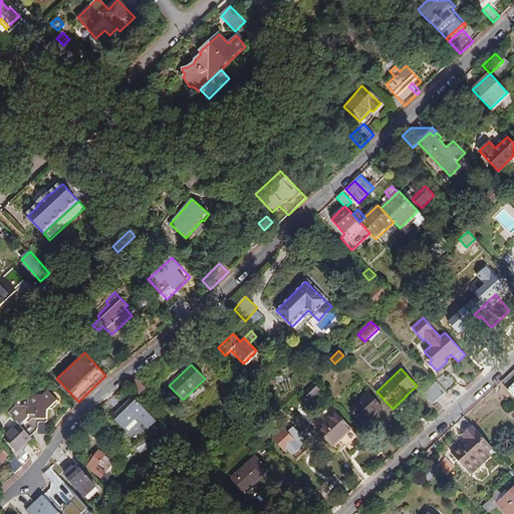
[(513,369),(501,382),(508,391),(513,384),(513,369)]
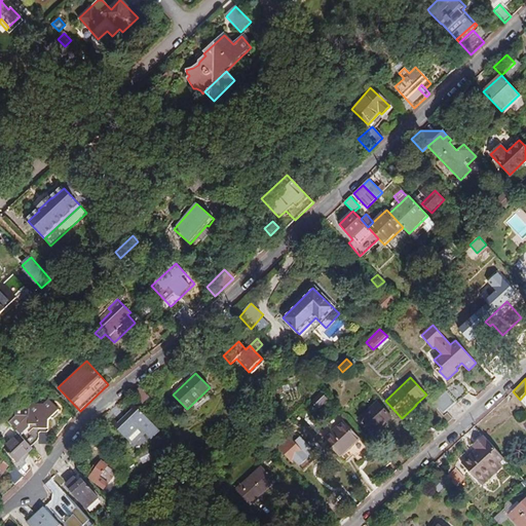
[(456,403),(457,404),(468,393),(459,383),(455,386),(453,383),(446,390),(446,391),(456,403)]
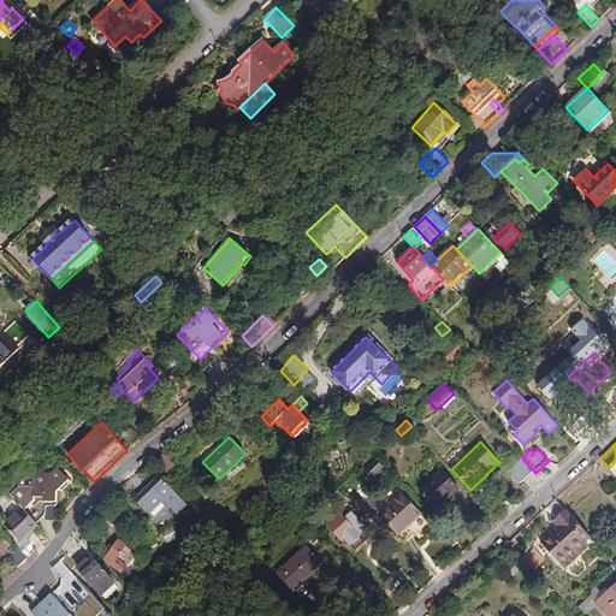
[(155,461),(167,474),(176,466),(164,454),(155,461)]
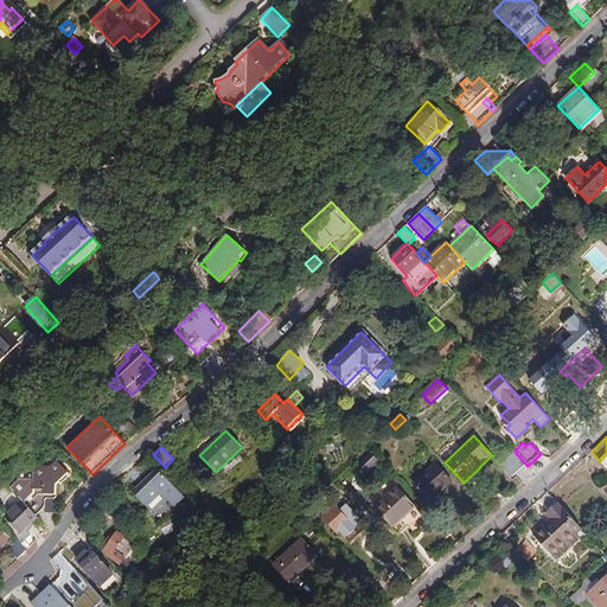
[(357,464),(365,472),(378,460),(370,452),(357,464)]
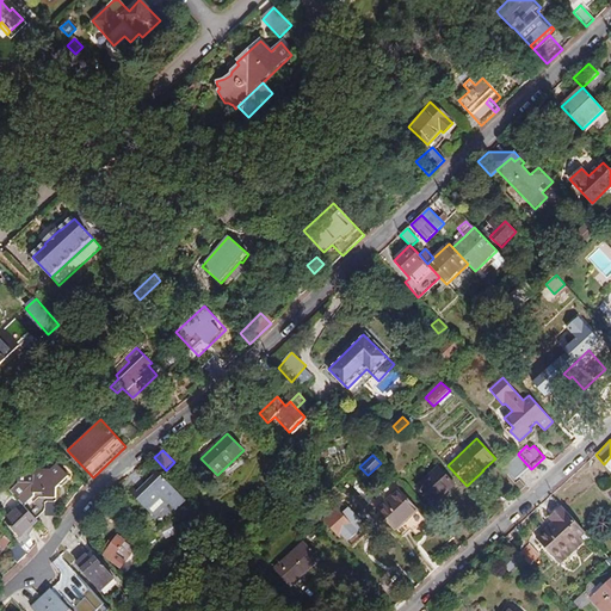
[(505,467),(517,480),(530,468),(518,455),(505,467)]
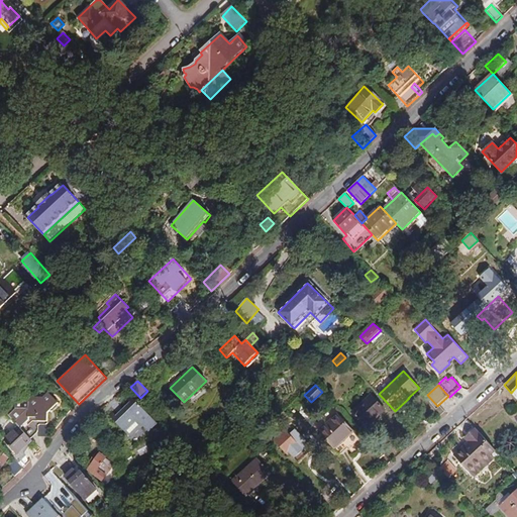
[(164,391),(152,397),(156,403),(168,397),(164,391)]
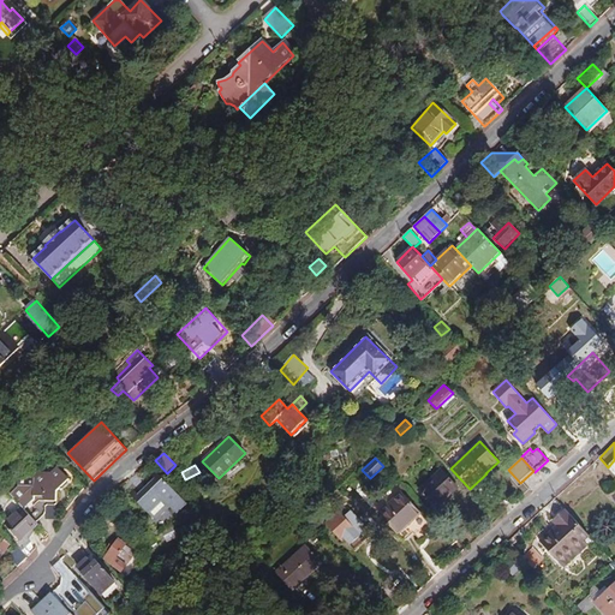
[(21,507),(36,523),(45,514),(45,506),(55,506),(57,506),(57,490),(70,479),(57,466),(52,472),(36,471),(30,477),(18,477),(17,485),(9,494),(21,507)]
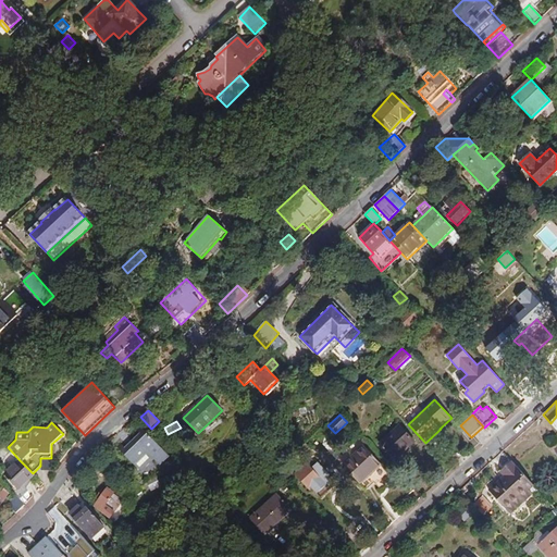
[(379,445),(400,467),(407,460),(403,456),(415,443),(399,425),(379,445)]
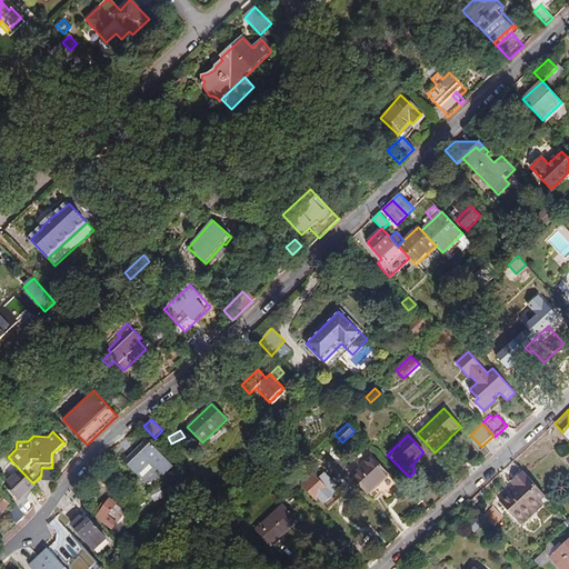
[(163,476),(173,466),(148,439),(143,442),(128,457),(125,460),(145,481),(157,469),(163,476)]
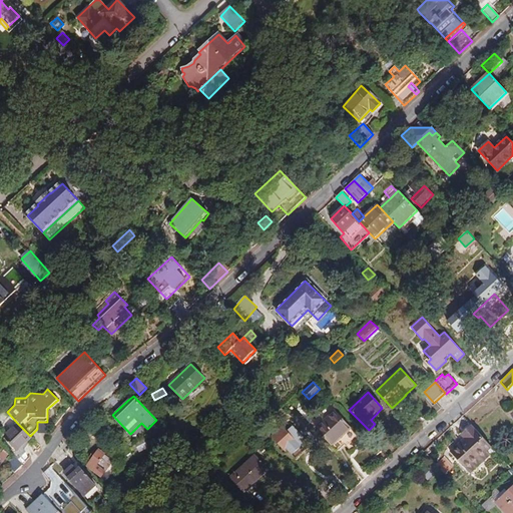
[(317,428),(333,446),(349,431),(351,429),(335,411),(317,428)]
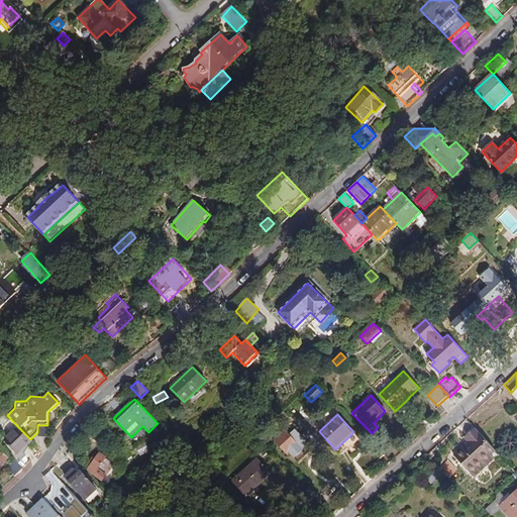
[(46,439),(46,425),(37,425),(37,432),(37,439),(46,439)]
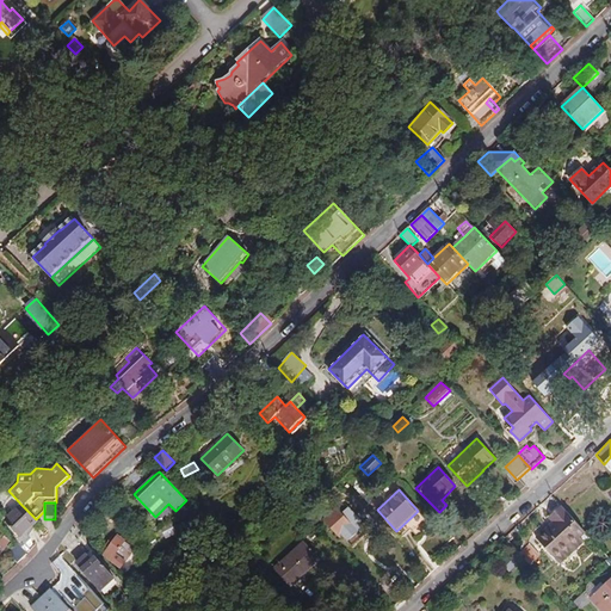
[(8,534),(23,549),(31,541),(29,534),(25,530),(36,519),(20,504),(5,519),(13,529),(8,534)]
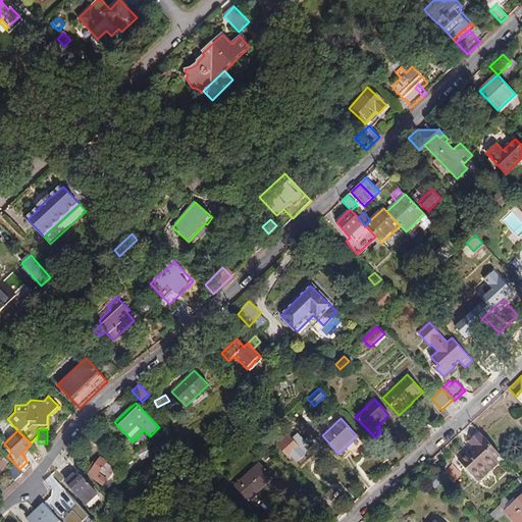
[(501,456),(479,432),(468,442),(471,447),(473,449),(470,452),(468,450),(457,460),(478,482),(500,463),(497,460),(501,456)]
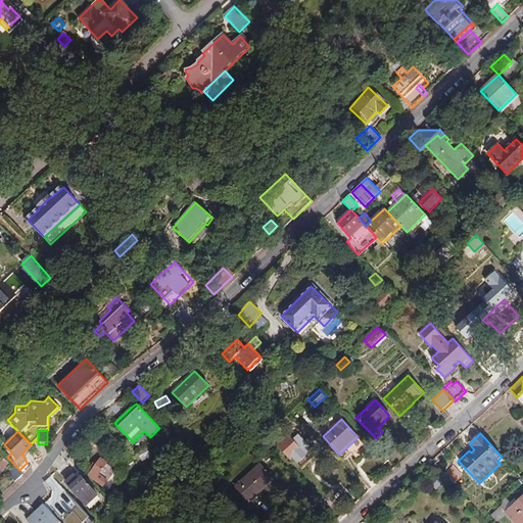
[(278,448),(291,463),(303,453),(290,437),(278,448)]
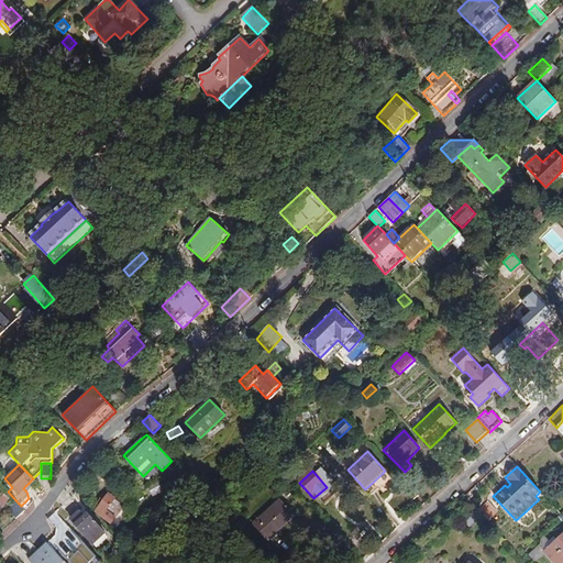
[(377,485),(379,488),(388,479),(383,473),(365,489),(368,493),(377,485)]
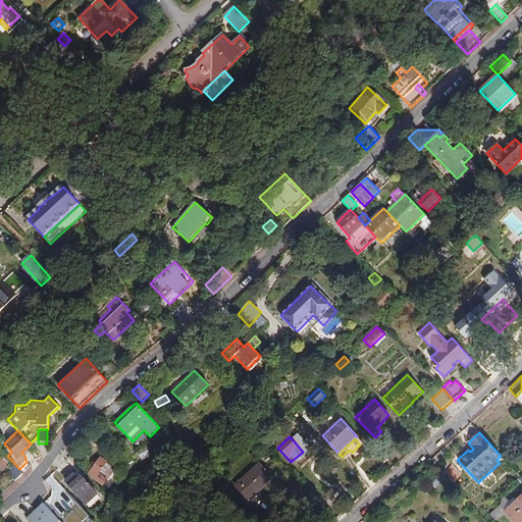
[(21,453),(24,456),(34,447),(31,444),(21,453)]
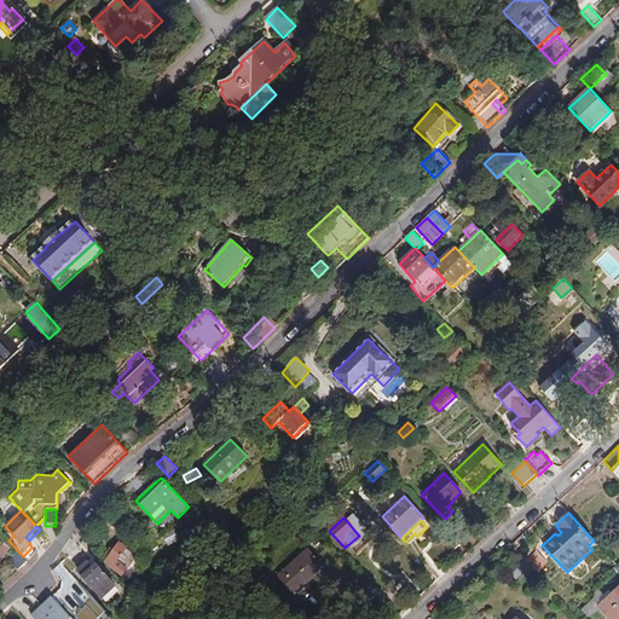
[(9,557),(19,568),(28,560),(23,556),(9,541),(0,548),(0,555),(5,561),(9,557)]
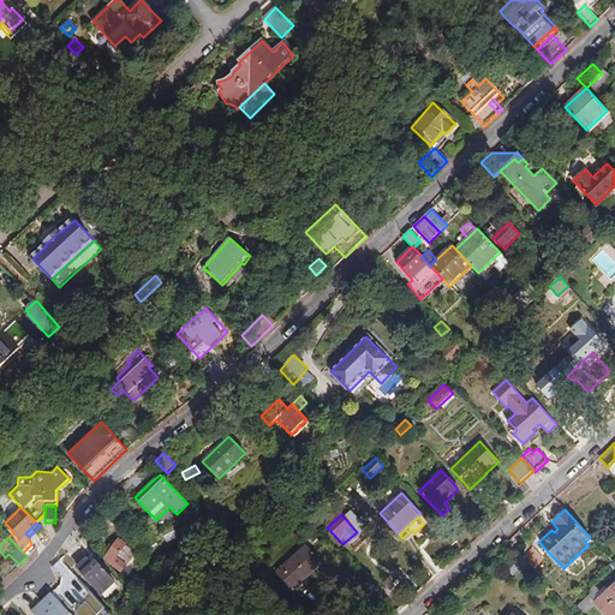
[(106,556),(124,569),(136,551),(127,545),(129,543),(120,537),(106,556)]
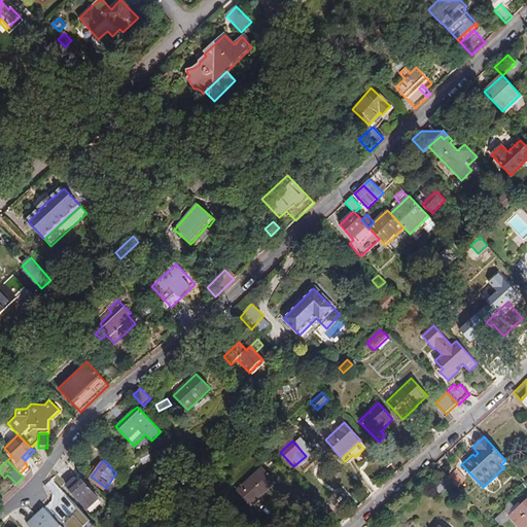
[(236,490),(247,502),(257,492),(258,494),(273,482),(260,468),(236,490)]
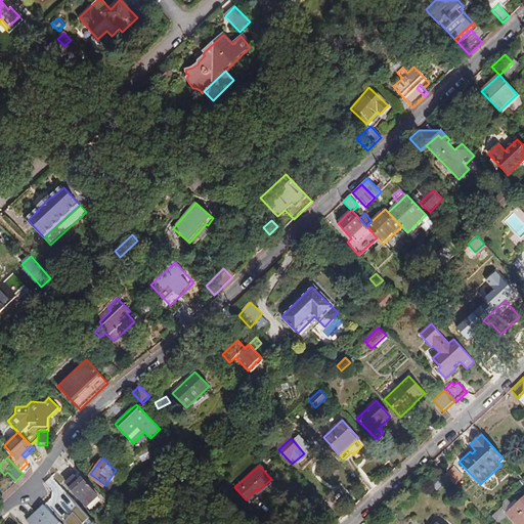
[(464,477),(455,468),(448,474),(456,483),(464,477)]
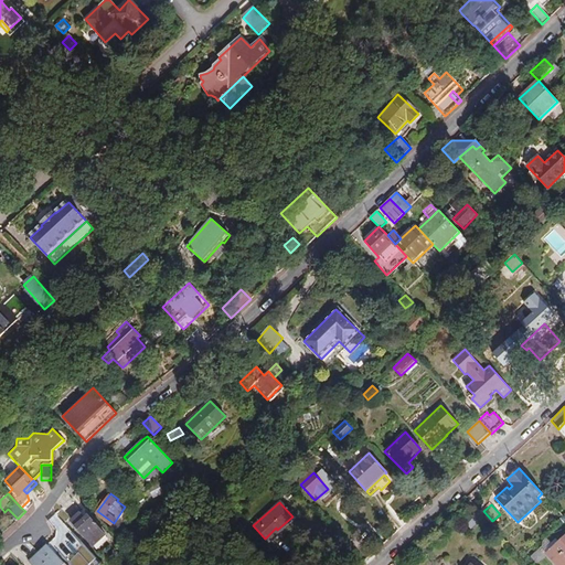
[(98,551),(110,540),(87,515),(75,526),(98,551)]
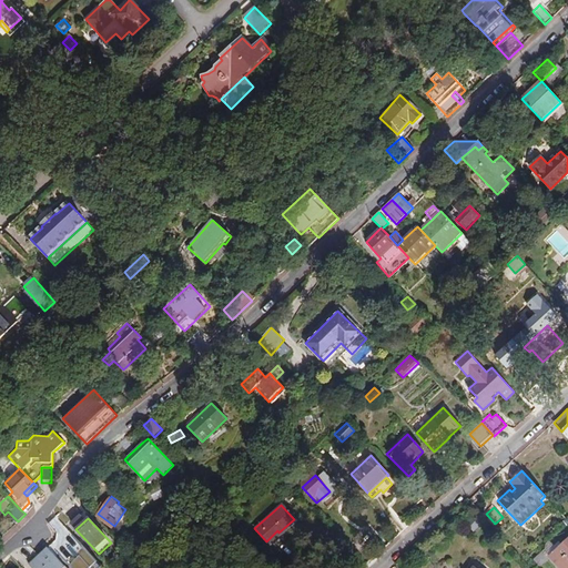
[(466,523),(474,531),(479,526),(472,518),(466,523)]
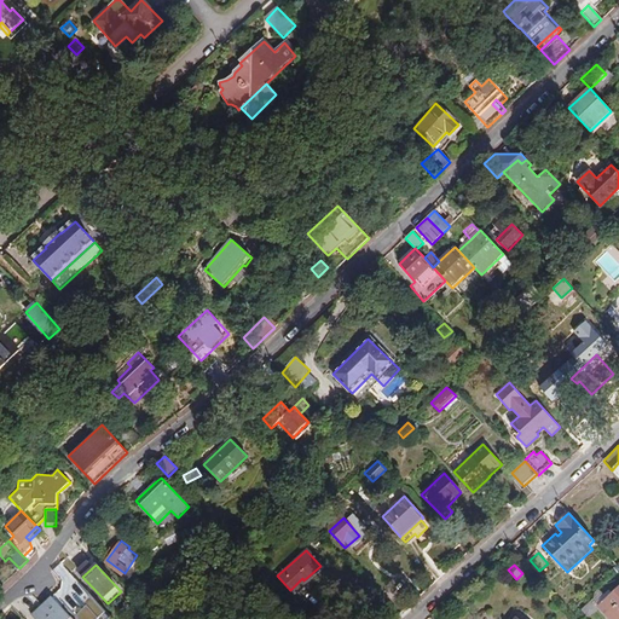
[(304,580),(302,578),(290,590),(294,594),(306,583),(304,580)]
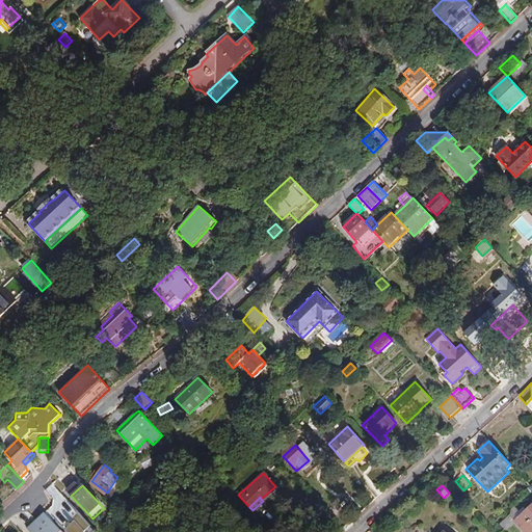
[(82,525),(88,519),(70,499),(51,515),(64,530),(65,531),(82,531),(86,529),(82,525)]
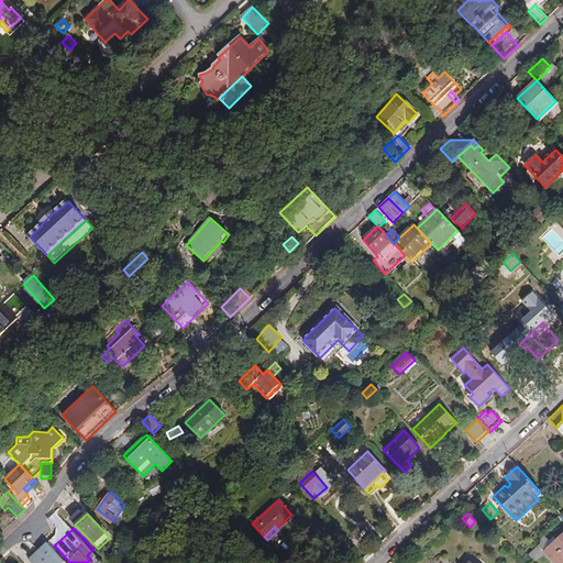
[(562,562),(562,532),(544,550),(556,562),(562,562)]
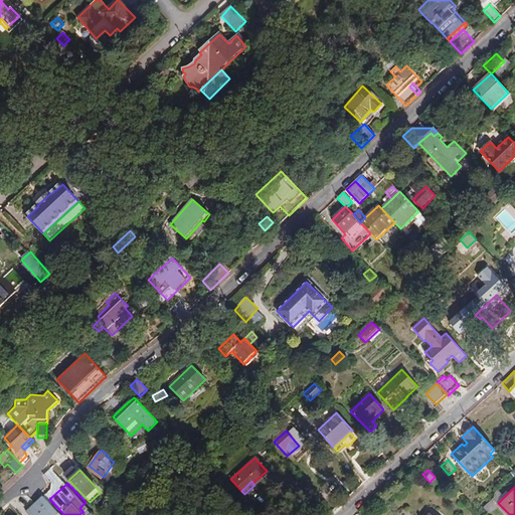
[(28,510),(33,514),(59,514),(62,513),(49,499),(45,494),(28,510)]
